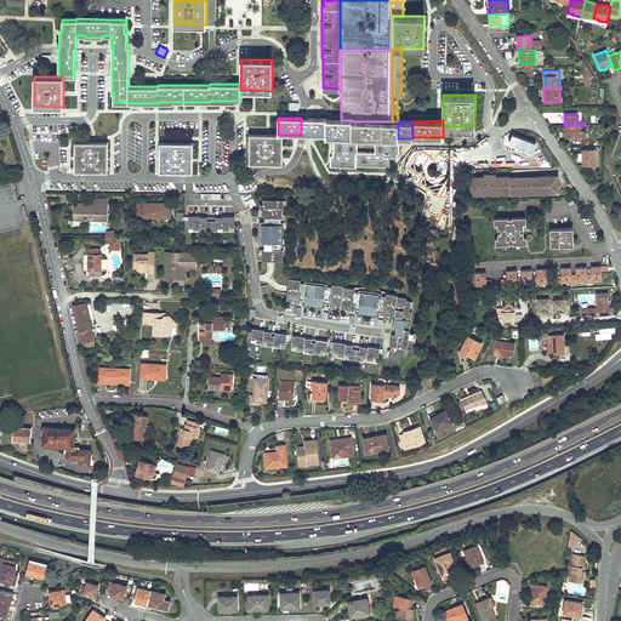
[(587,137),(587,135),(587,132),(585,132),(585,131),(581,131),(581,125),(564,126),(565,138),(587,137)]
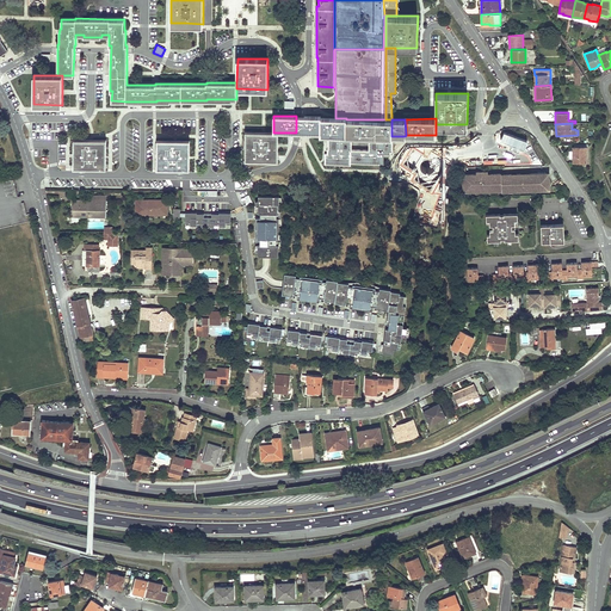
[(277,161),(278,133),(273,133),(246,131),(245,149),(245,161),(277,161)]
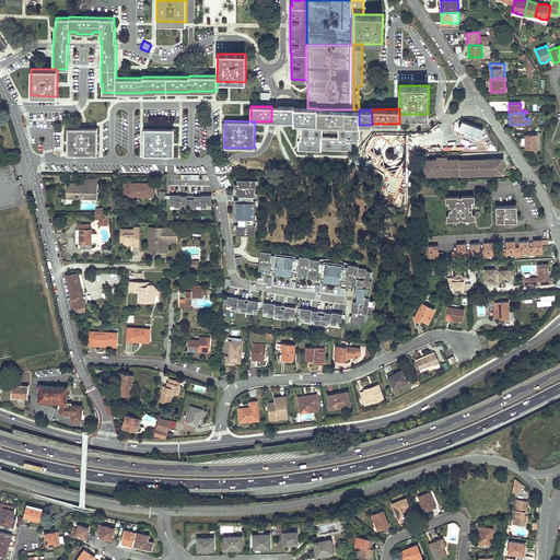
[(82,154),(96,154),(96,128),(68,128),(67,154),(82,154)]
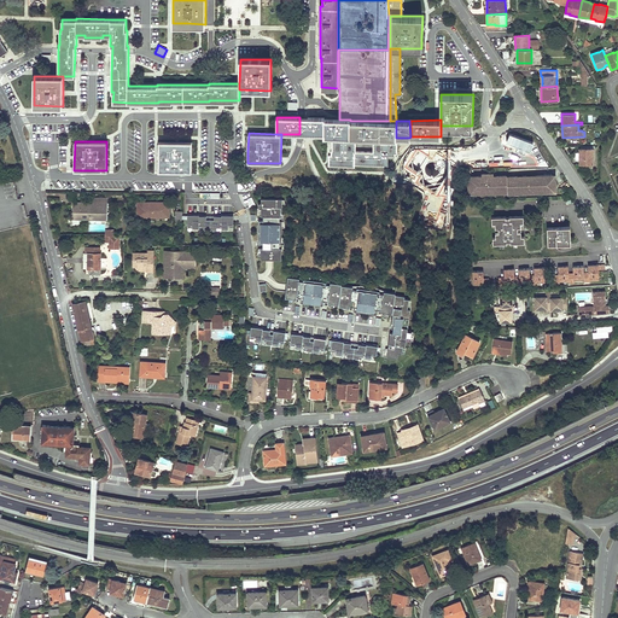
[(191,172),(192,143),(175,143),(159,143),(159,172),(191,172)]
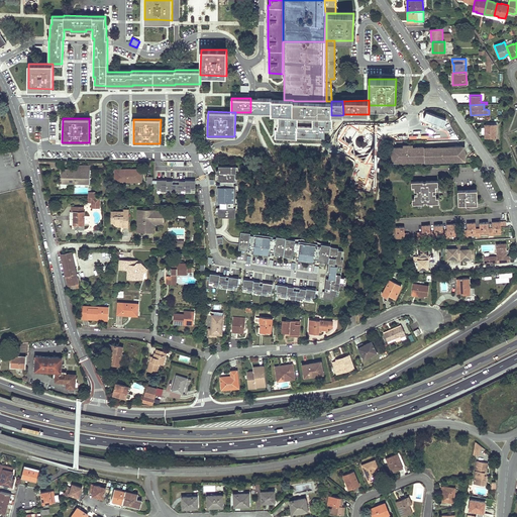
[(496,137),(496,130),(496,124),(485,124),(485,137),(496,137)]
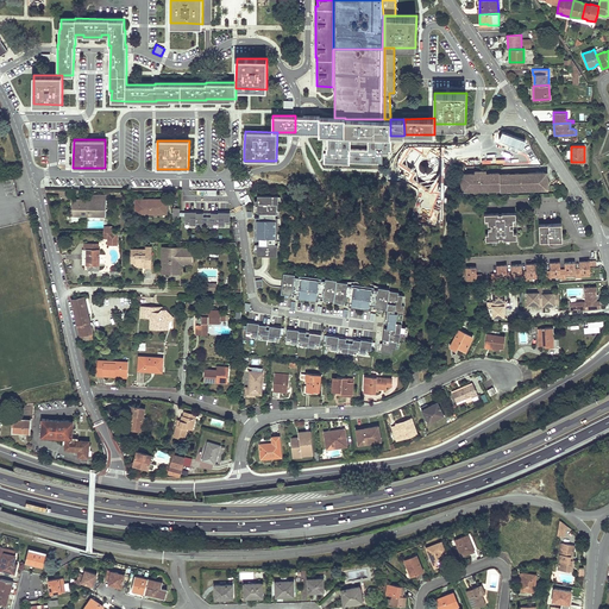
[(500,173),(485,174),(485,171),(476,171),(476,174),(462,174),(462,192),(500,190),(500,192),(537,190),(537,187),(544,187),(542,184),(542,175),(537,175),(537,173),(500,175),(500,173)]
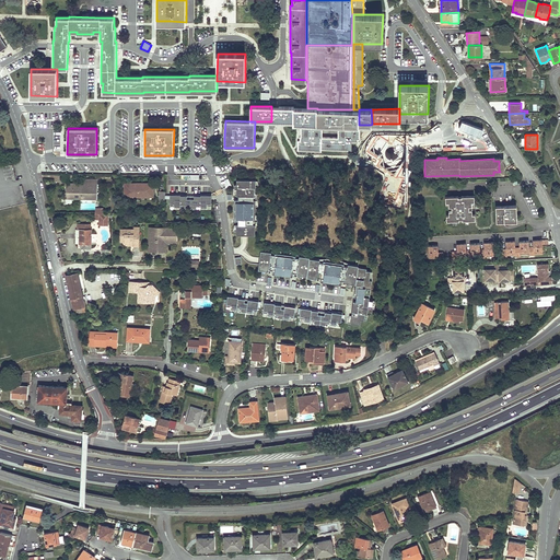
[(78,183),(67,183),(66,198),(82,198),(82,197),(93,197),(93,198),(97,199),(97,179),(84,178),(84,184),(78,184),(78,183)]
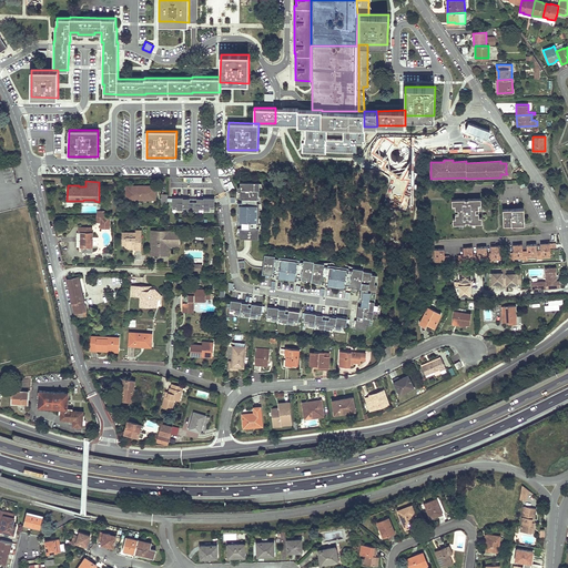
[(260,199),(260,182),(240,182),(240,186),(237,186),(237,191),(240,191),(240,199),(242,199),(257,199),(260,199)]
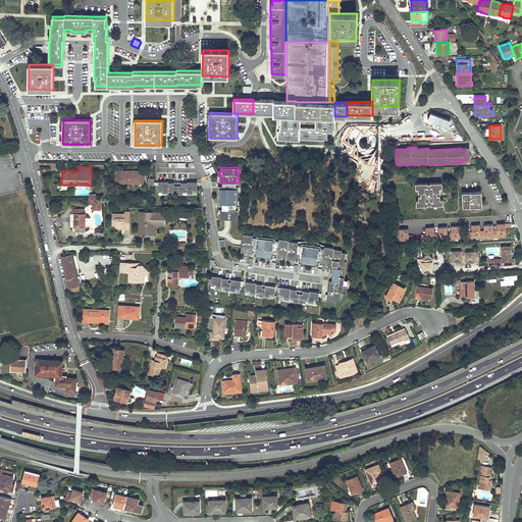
[(121,170),(121,174),(116,174),(116,184),(144,184),(144,170),(121,170)]
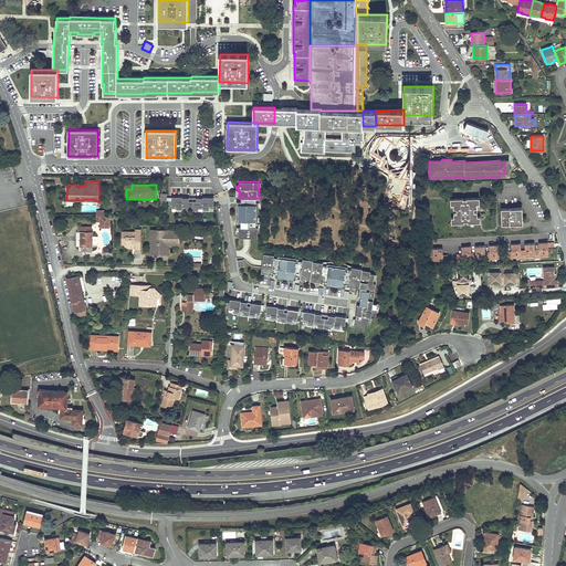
[(182,197),(171,197),(171,207),(176,207),(176,210),(182,210),(182,208),(182,198),(182,197)]
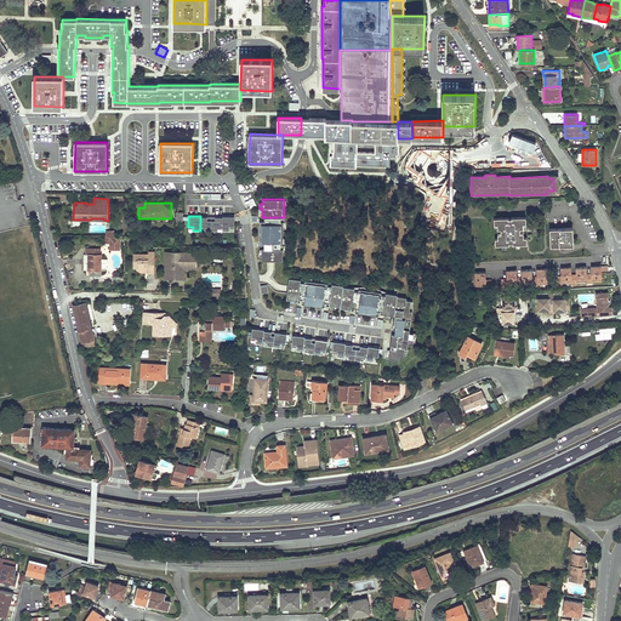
[(234,216),(222,216),(222,217),(222,229),(222,231),(229,231),(229,228),(234,228),(234,216)]
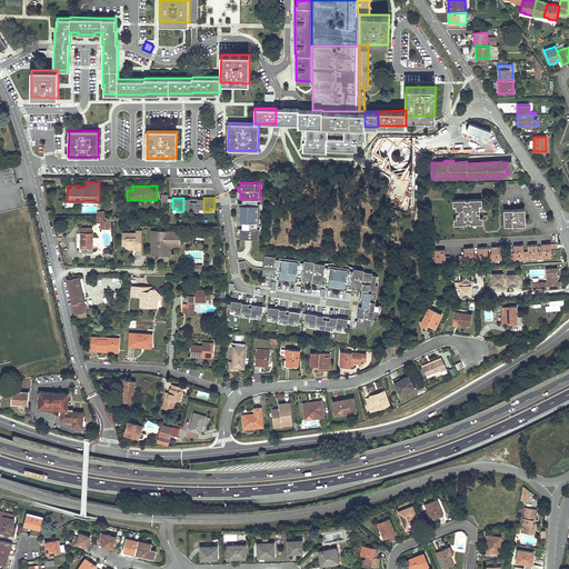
[(482,207),(482,198),(452,200),(453,209),(456,209),(456,210),(459,210),(459,215),(457,215),(457,219),(455,219),(455,225),(483,223),(483,217),(480,217),(480,208),(482,207)]
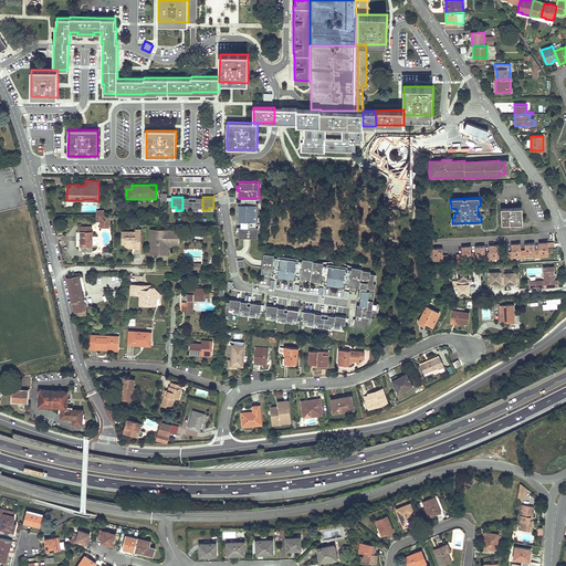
[(192,198),(182,198),(182,208),(187,208),(187,211),(192,211),(192,198)]
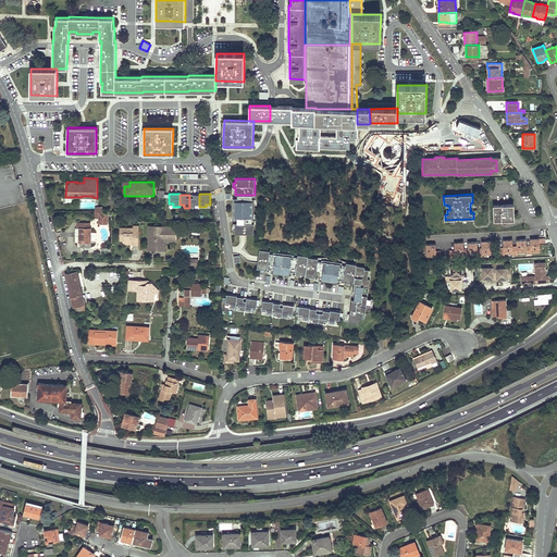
[(199,195),(189,195),(189,208),(195,208),(195,206),(199,206),(199,195)]
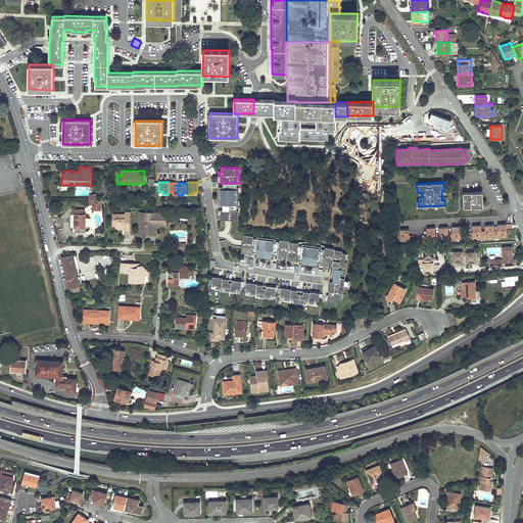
[(237,186),(237,183),(223,183),(223,186),(219,186),(219,205),(223,205),(223,209),(221,209),(221,219),(238,220),(238,209),(236,209),(236,206),(238,206),(239,186),(237,186)]
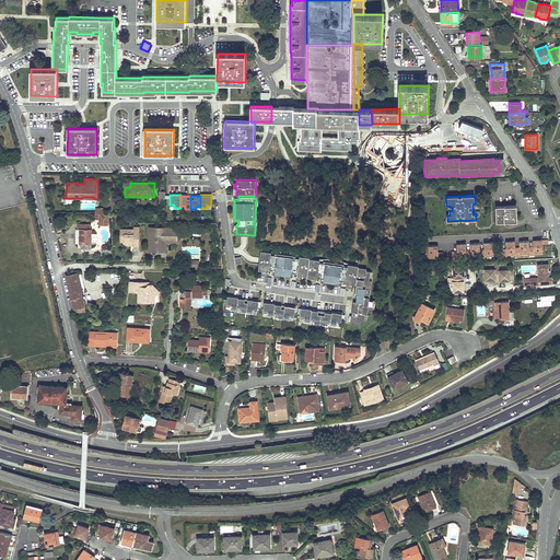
[(516,205),(496,207),(497,222),(517,221),(516,205)]
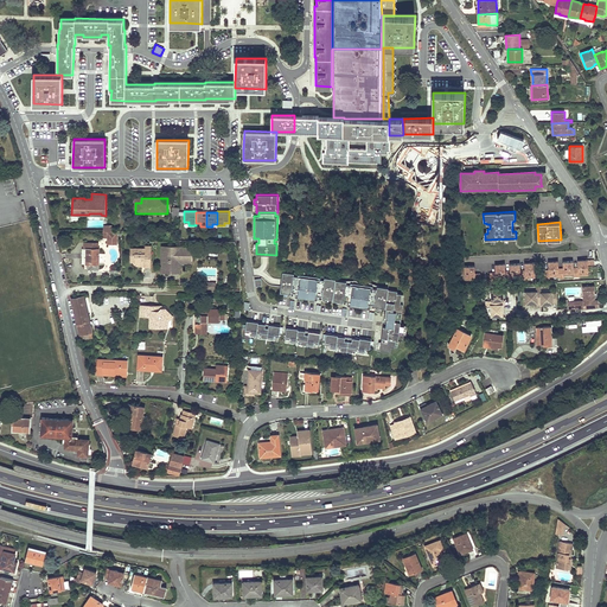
[(108,231),(108,241),(112,241),(112,244),(117,244),(117,231),(112,231),(108,231)]
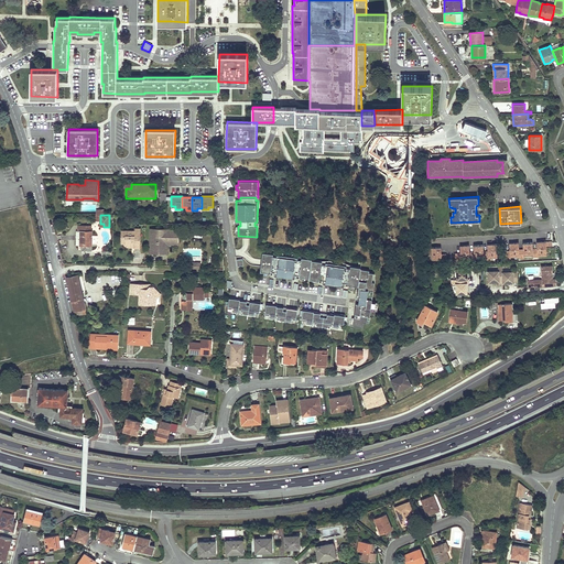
[(79,231),(79,245),(79,246),(80,246),(80,250),(91,250),(93,230),(91,230),(91,226),(82,226),(82,230),(79,230),(79,231)]
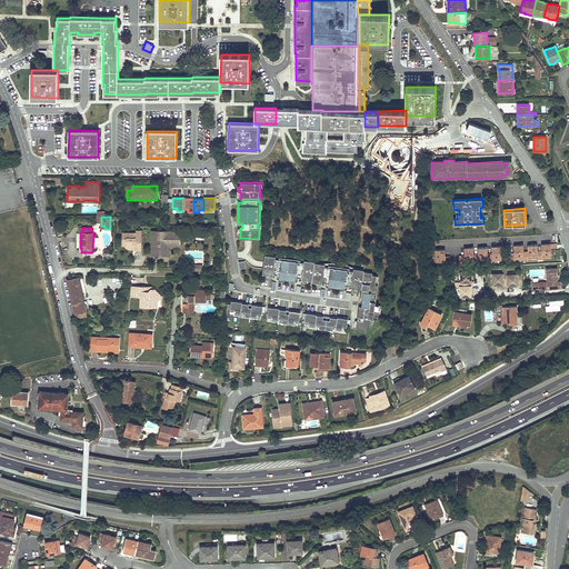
[(142,231),(136,230),(136,233),(122,232),(122,241),(127,241),(127,246),(129,249),(136,249),(136,250),(141,250),(142,231)]
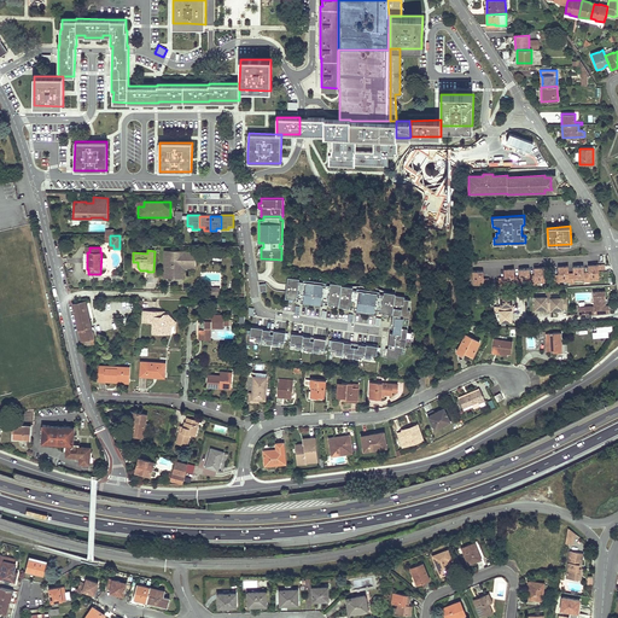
[(181,275),(181,264),(196,264),(196,250),(164,250),(163,269),(168,269),(168,274),(181,275)]
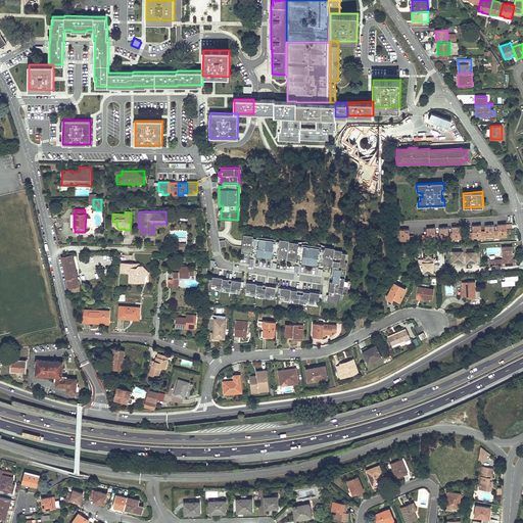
[(142,228),(138,228),(138,235),(156,235),(156,227),(165,227),(165,224),(153,224),(153,233),(142,232),(142,228)]
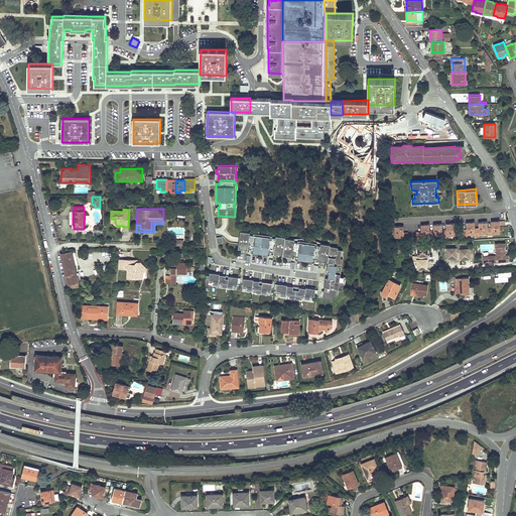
[(475,222),(466,223),(467,229),(462,229),(463,236),(467,236),(467,234),(475,233),(475,235),(480,235),(480,233),(488,233),(488,235),(492,235),(492,233),(500,233),(500,226),(505,225),(505,221),(491,221),(492,228),(487,228),(487,222),(479,222),(479,228),(475,229),(475,222)]
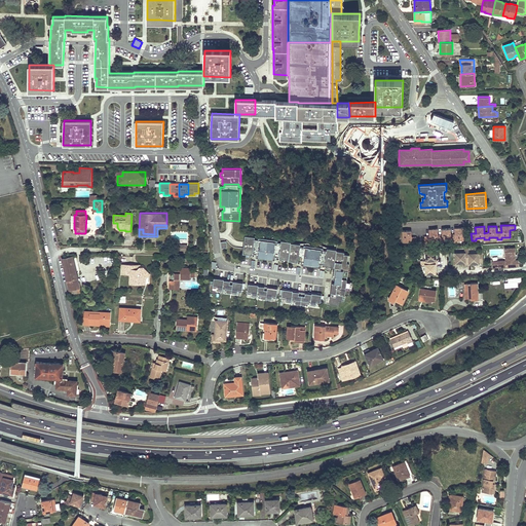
[(455,239),(463,238),(463,227),(455,228),(455,234),(450,234),(450,228),(442,228),(442,234),(438,234),(438,228),(428,229),(429,235),(425,235),(425,242),(429,242),(429,240),(438,239),(438,242),(443,242),(443,239),(451,239),(451,241),(455,241),(455,239)]
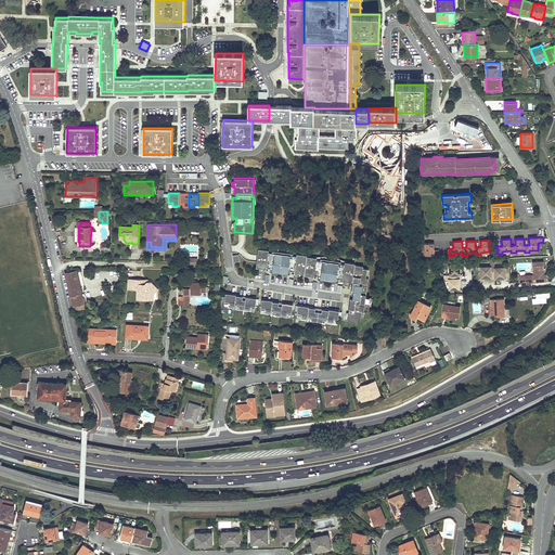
[(434,243),(425,243),(426,255),(434,255),(434,257),(439,257),(439,249),(434,249),(434,243)]
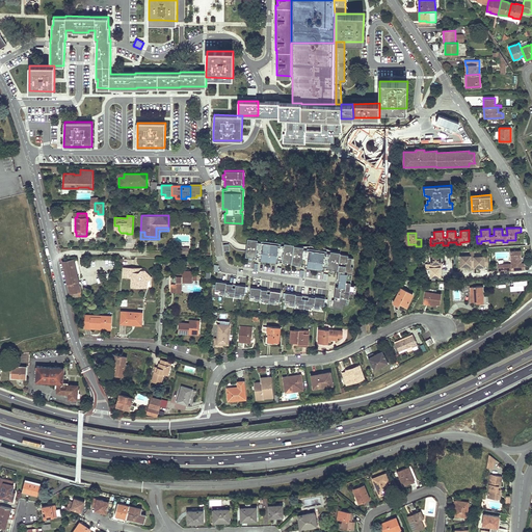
[(258,240),(248,238),(245,256),(256,258),(256,256),(260,256),(259,260),(278,263),(278,259),(283,259),(283,261),(292,262),(294,246),(294,244),(285,243),(285,245),(258,242),(258,240)]
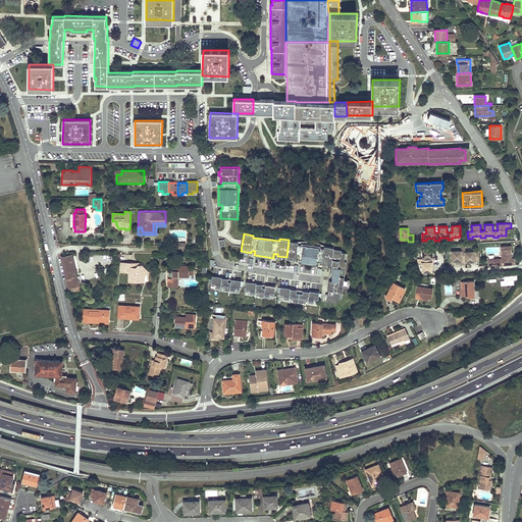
[(298,243),(289,242),(286,257),(286,259),(296,260),(296,258),(300,259),(299,262),(318,265),(318,261),(322,262),(322,263),(331,265),(333,249),(334,248),(324,246),(324,248),(298,245),(298,243)]
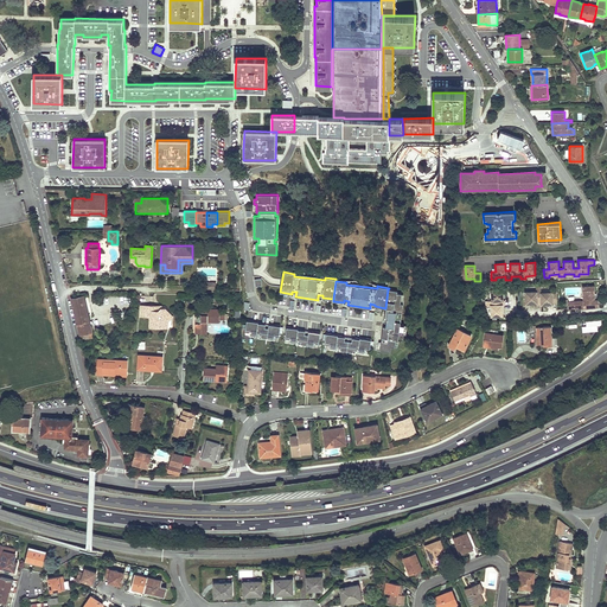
[(503,285),(493,285),(493,289),(492,289),(492,300),(504,300),(504,289),(503,289),(503,285)]
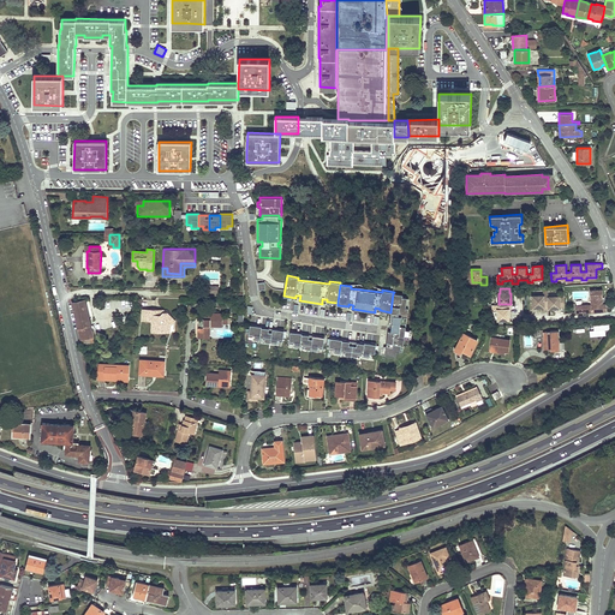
[(591,291),(592,304),(577,305),(577,312),(605,310),(605,304),(603,304),(602,290),(591,291)]
